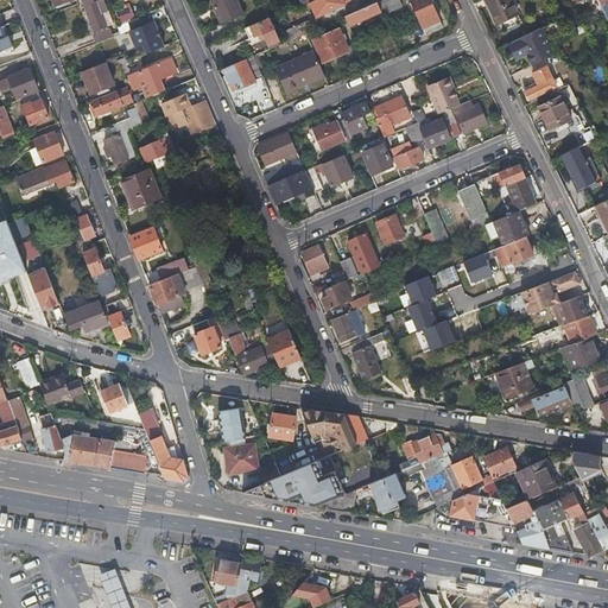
[(82,0),(96,30),(108,25),(102,10),(108,7),(105,0),(82,0)]
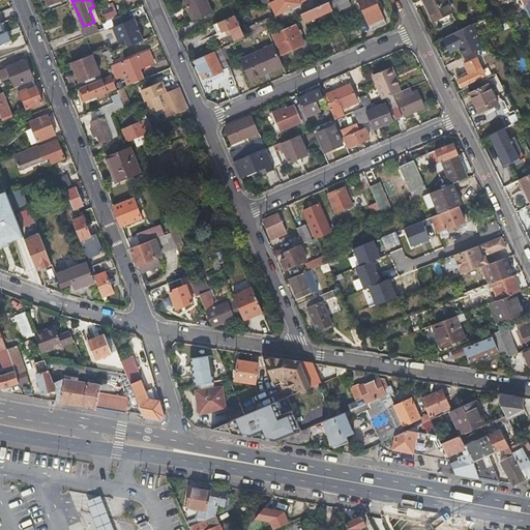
[(205,0),(183,0),(193,20),(211,11),(205,0)]
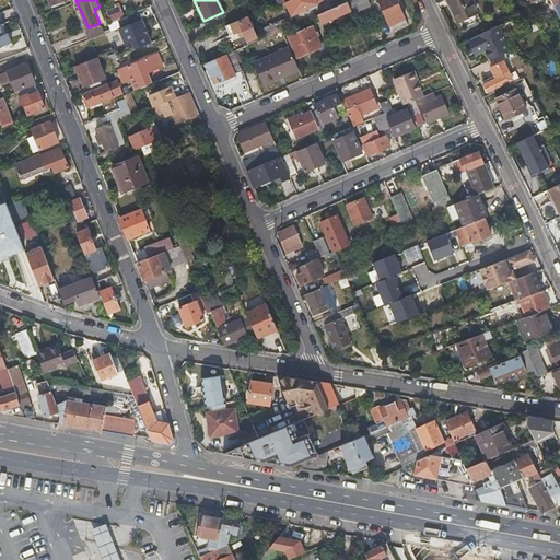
[(317,4),(315,0),(289,0),(286,2),(291,15),(317,4)]
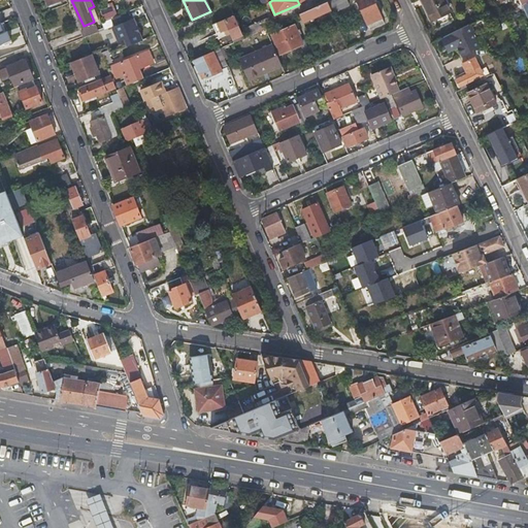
[(349,5),(347,0),(331,0),(327,2),(331,10),(332,13),(349,5)]
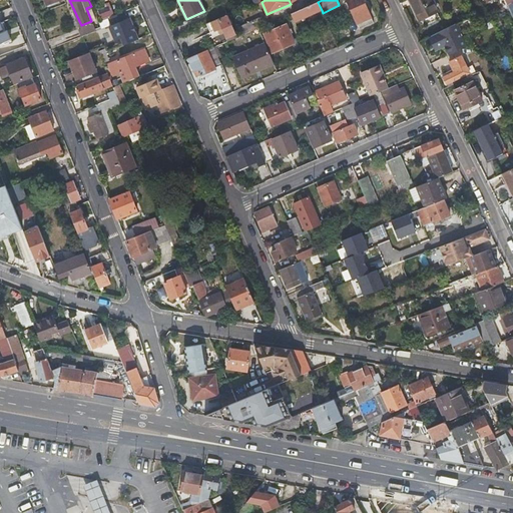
[(347,0),(360,29),(373,23),(362,0),(347,0)]
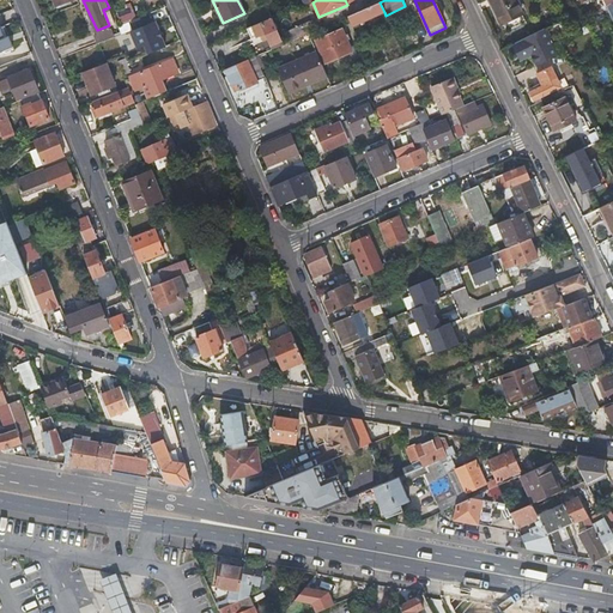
[(491,0),(504,24),(522,14),(514,0),(491,0)]
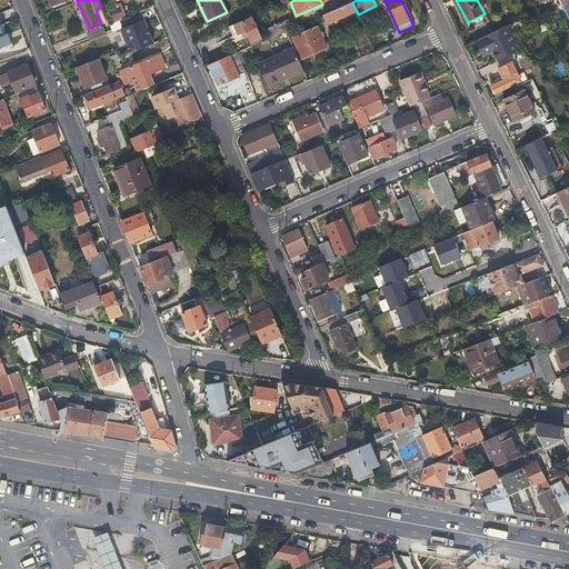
[(352,2),(321,16),(327,27),(332,25),(331,23),(357,11),(352,2)]
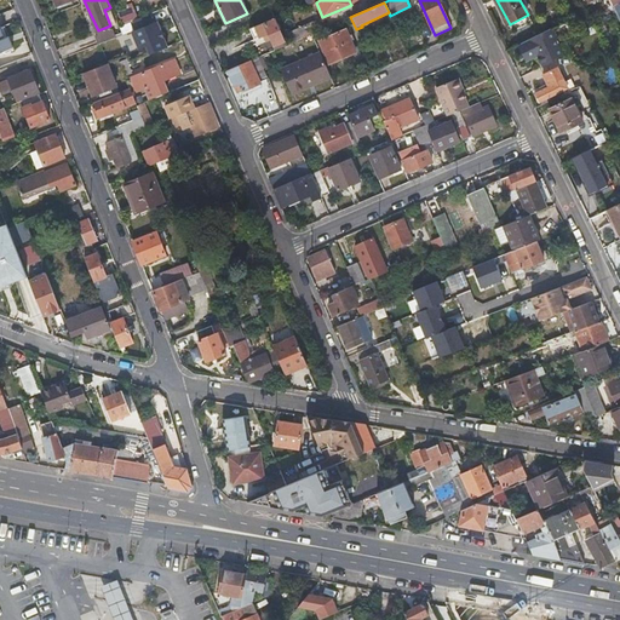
[(104,10),(110,26),(116,22),(110,7),(104,10)]
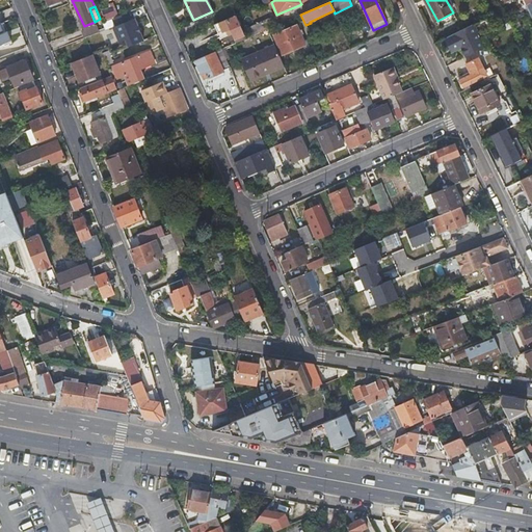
[(531,16),(530,12),(521,18),(524,23),(531,18),(531,16)]
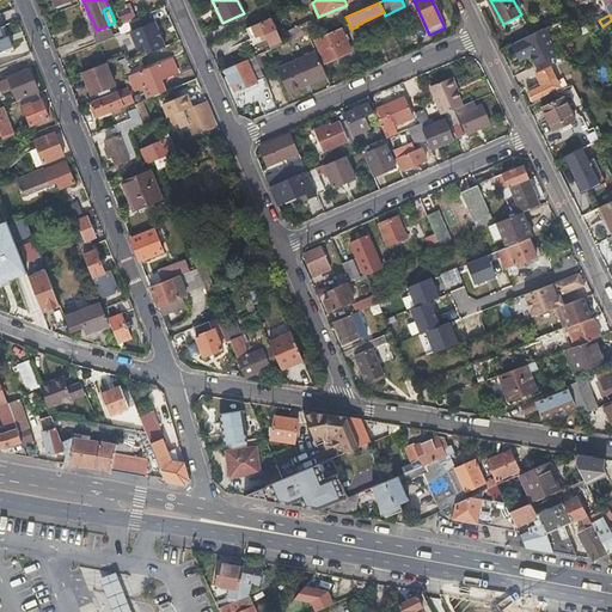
[(136,16),(120,22),(117,23),(121,30),(116,32),(116,35),(120,42),(130,38),(128,32),(141,28),(136,16)]
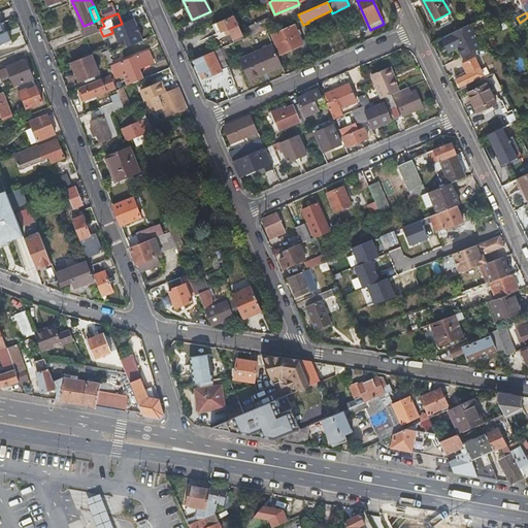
[(246,27),(250,35),(254,33),(265,28),(273,25),(269,17),(246,27)]
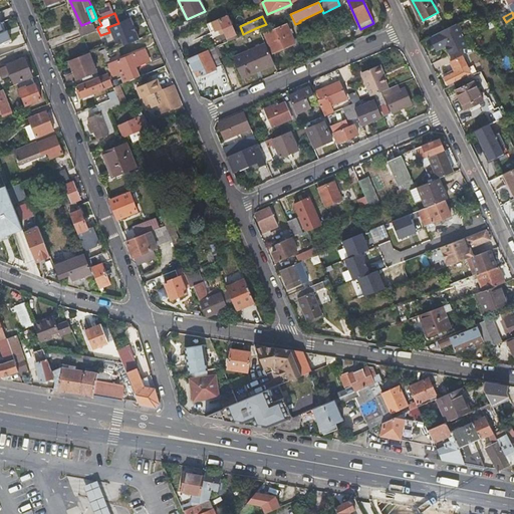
[(230,40),(238,36),(229,17),(220,21),(219,19),(207,25),(211,34),(219,30),(221,35),(225,33),(227,37),(228,37),(230,40)]
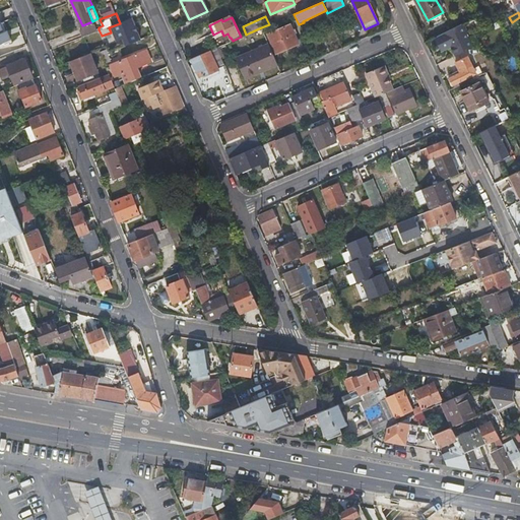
[(332,41),(338,39),(330,19),(323,21),(332,41)]
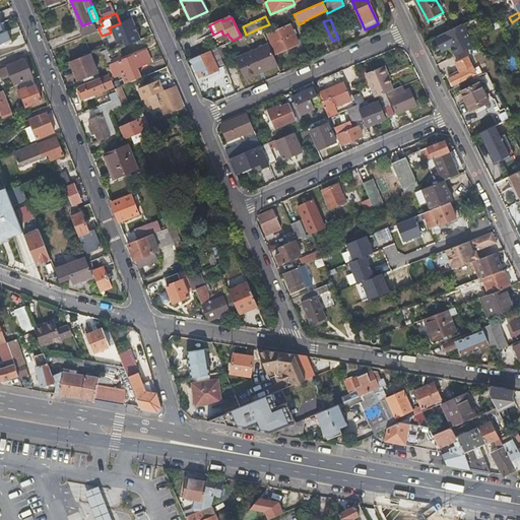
[(81,27),(85,35),(99,29),(99,27),(95,21),(81,27)]
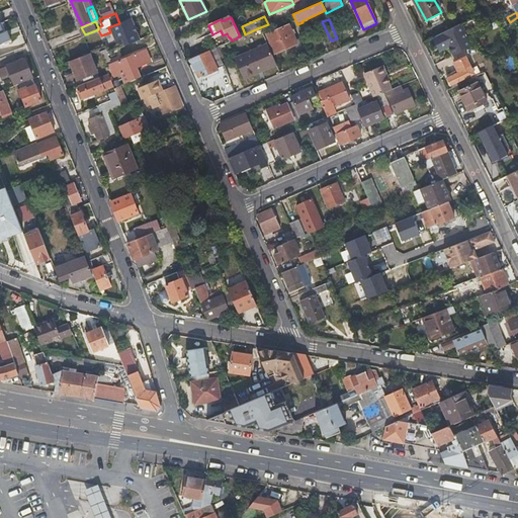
[(470,46),(460,23),(456,25),(467,48),(471,46),(470,46)]
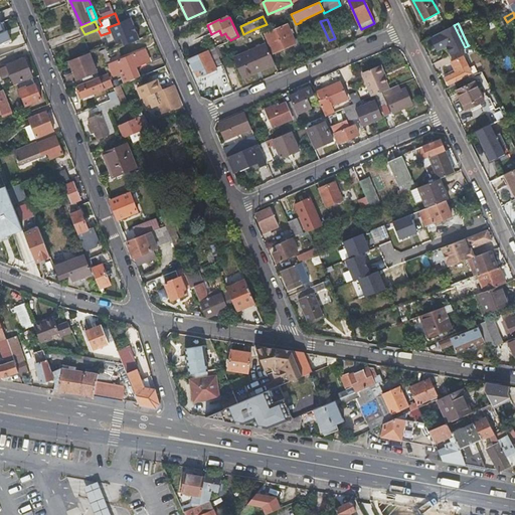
[(296,43),(287,24),(265,33),(274,52),(296,43)]
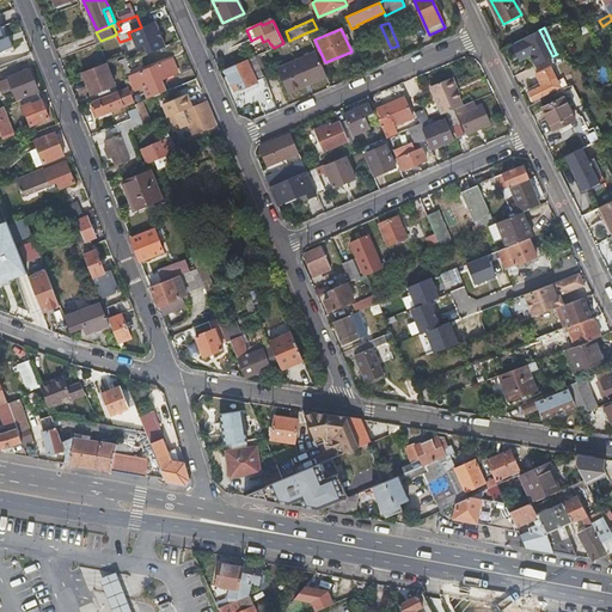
[(530,55),(536,65),(552,56),(539,30),(512,44),(518,55),(520,54),(522,59),(530,55)]
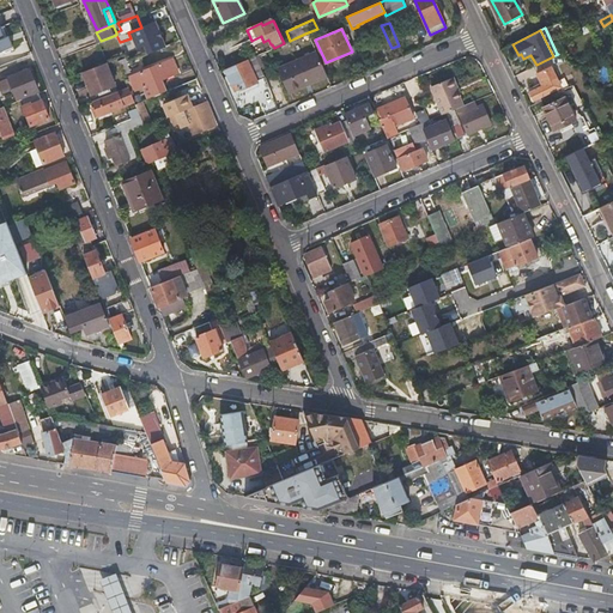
[(0,44),(13,40),(10,31),(0,35),(0,44)]
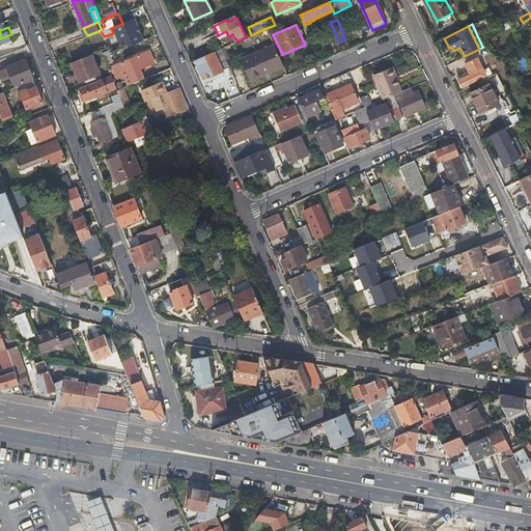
[(308,32),(313,44),(318,40),(313,29),(308,32)]
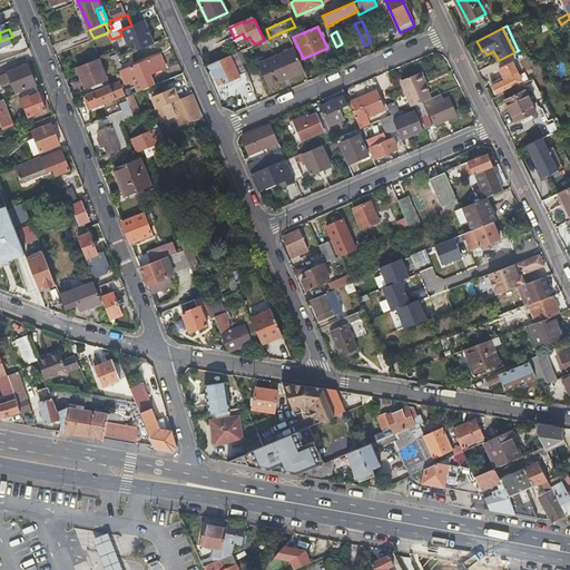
[(126,82),(154,71),(167,66),(163,53),(120,70),(123,74),(126,82)]
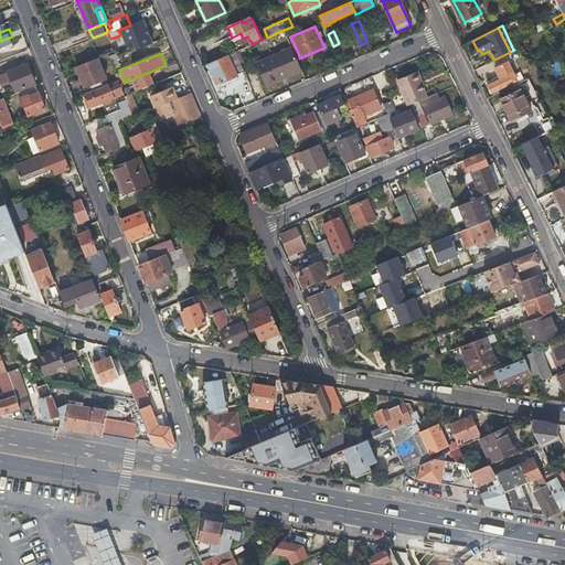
[(237,74),(243,71),(235,53),(208,65),(217,86),(238,76),(237,74)]
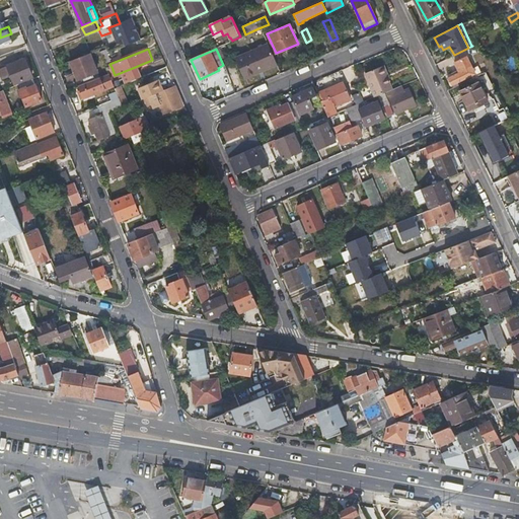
[(244,79),(277,65),(273,53),(257,60),(253,51),(235,59),(244,79)]
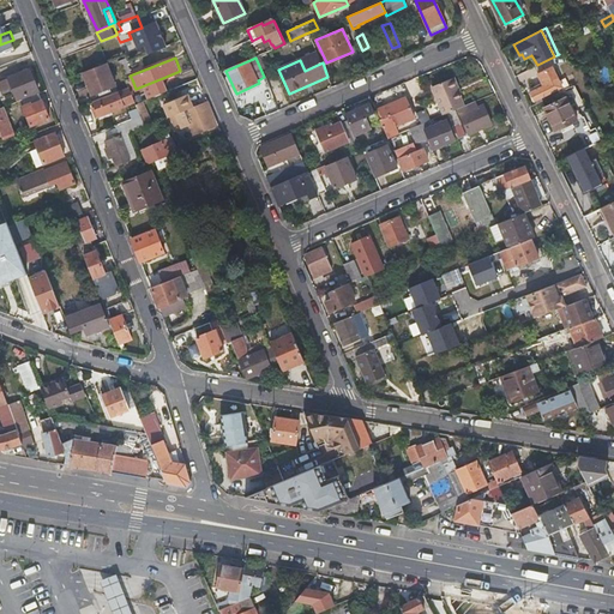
[(106,62),(83,72),(91,94),(101,90),(102,92),(109,90),(108,88),(115,84),(106,62)]
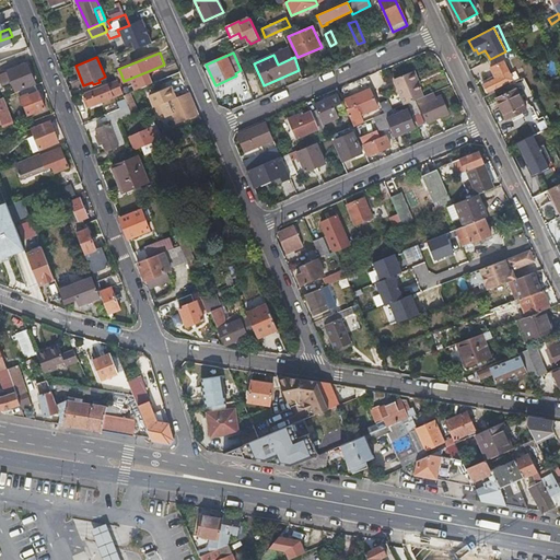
[(514,82),(520,79),(516,71),(511,74),(504,61),(491,68),(494,76),(482,82),(488,93),(513,80),(514,82)]
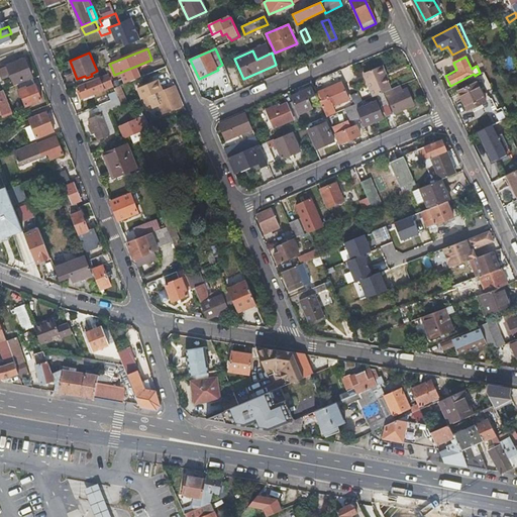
[(13,83),(31,76),(25,59),(0,68),(0,76),(1,79),(7,76),(7,78),(11,77),(13,83)]
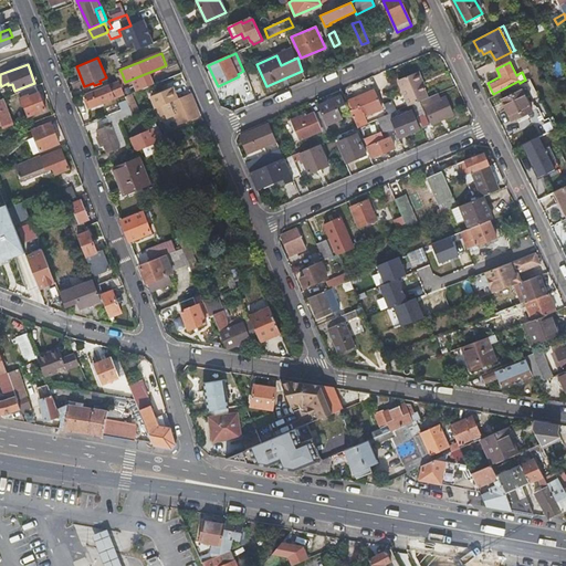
[(398,81),(409,105),(411,104),(418,101),(426,97),(427,97),(420,83),(423,81),(420,72),(398,81)]
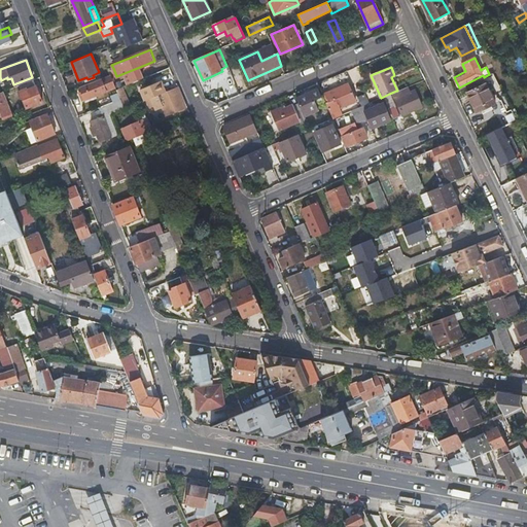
[(110,73),(79,86),(81,92),(79,92),(82,100),(115,85),(110,73)]
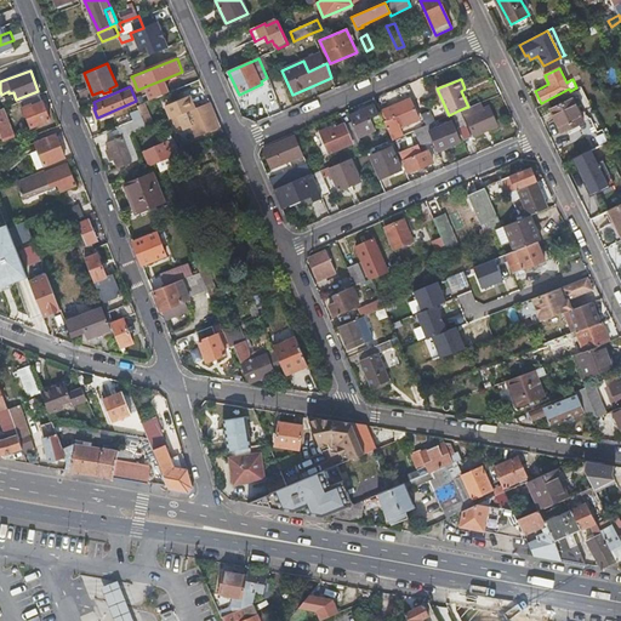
[(472,106),(465,89),(461,91),(468,107),(472,106)]
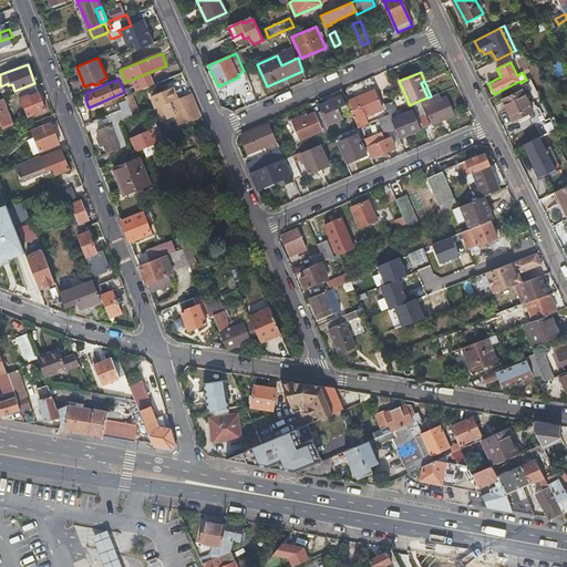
[(44,109),(35,85),(20,92),(24,104),(23,104),(27,115),(44,109)]
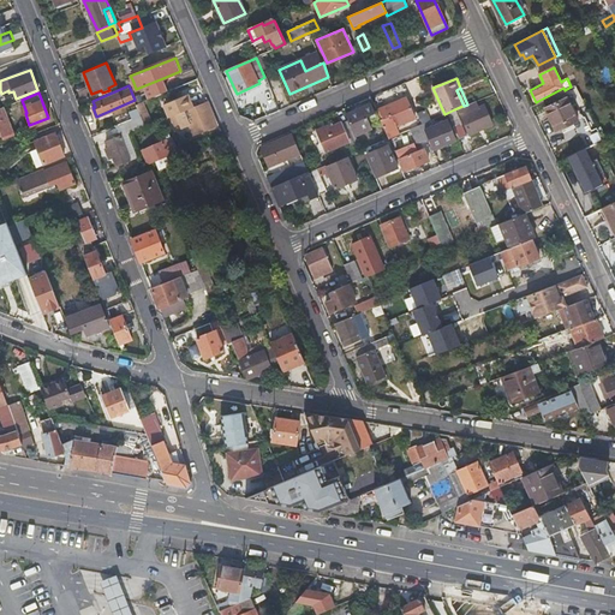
[(163,103),(168,115),(172,114),(190,107),(185,95),(163,103)]
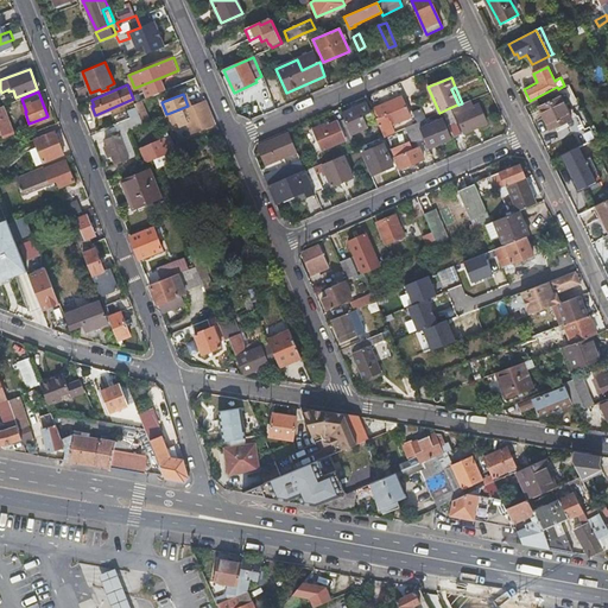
[(571,119),(561,96),(538,107),(550,131),(571,119)]
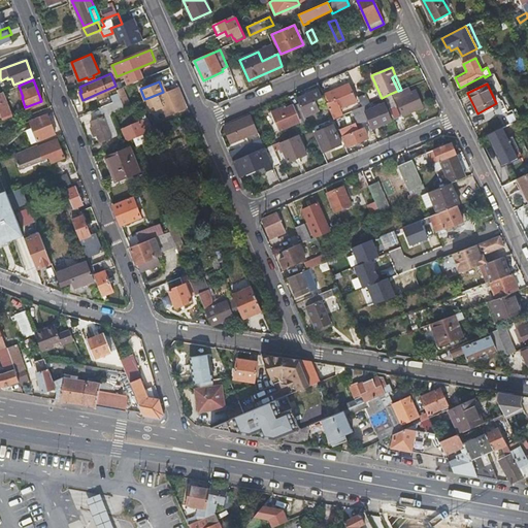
[(349,85),(324,95),(333,119),(341,116),(336,104),(340,102),(343,107),(356,102),(349,85)]
